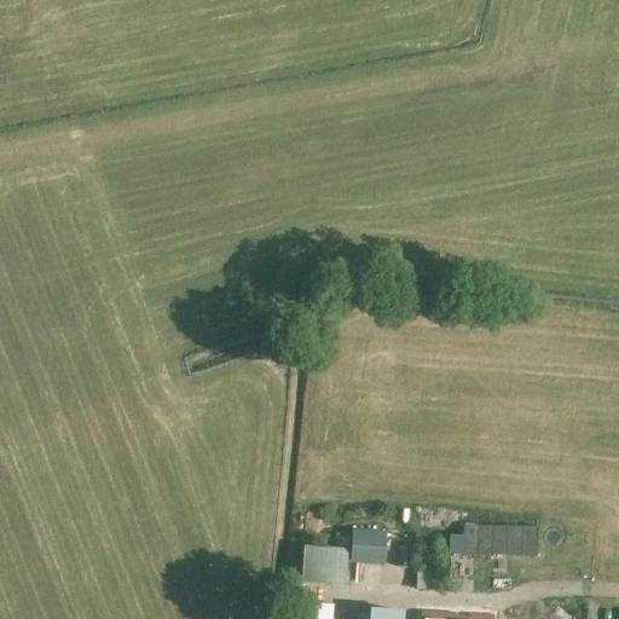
[(351,532),(350,563),(383,566),(386,526),(370,525),(370,533),(351,532)]
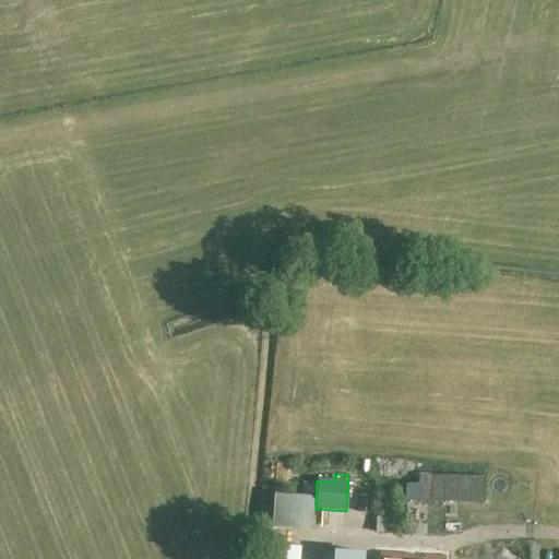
[(275,525),(309,528),(312,502),(278,499),(275,525)]
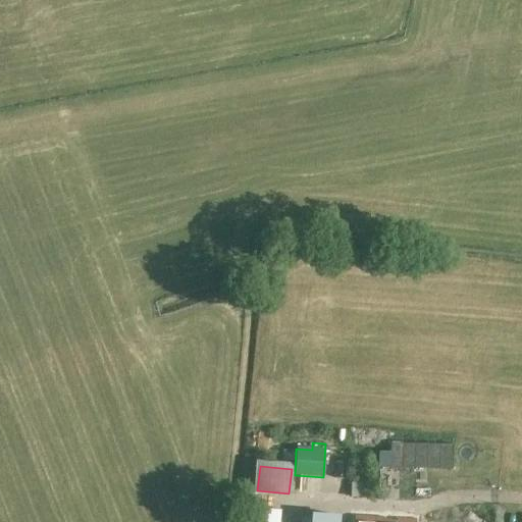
[(375,484),(351,483),(350,499),(375,499),(375,484)]
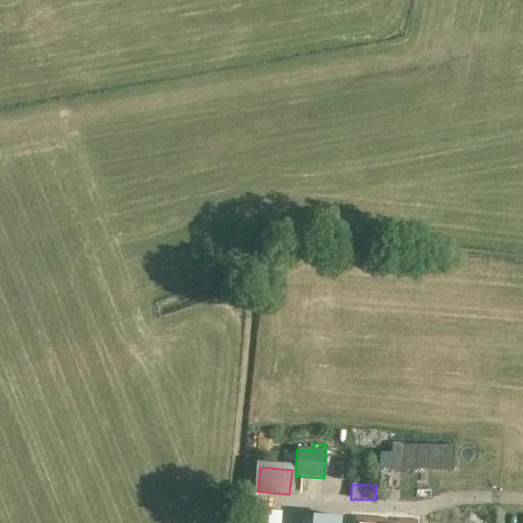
[(278,522),(280,513),(249,510),(247,522),(278,522)]
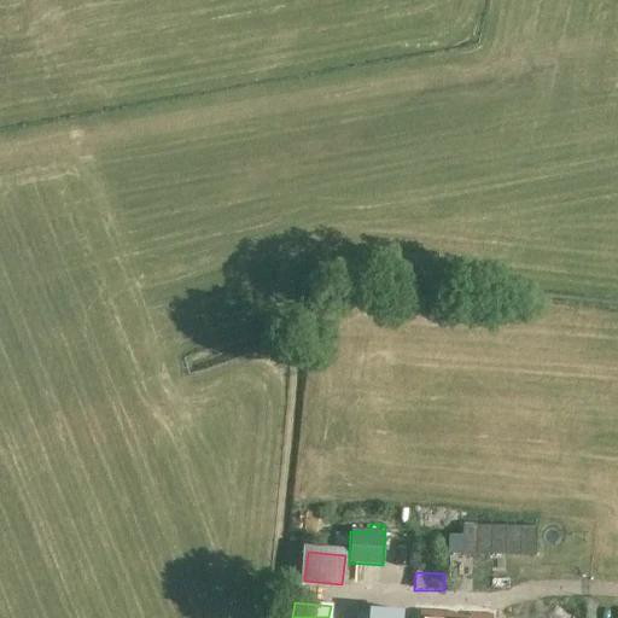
[(398,617),(400,610),(369,607),(369,614),(355,613),(355,617),(398,617)]
